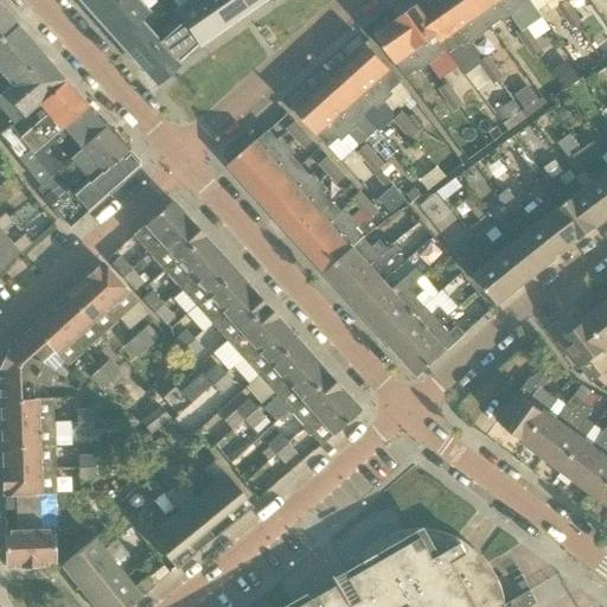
[(115,0),(80,0),(96,18),(115,0)]
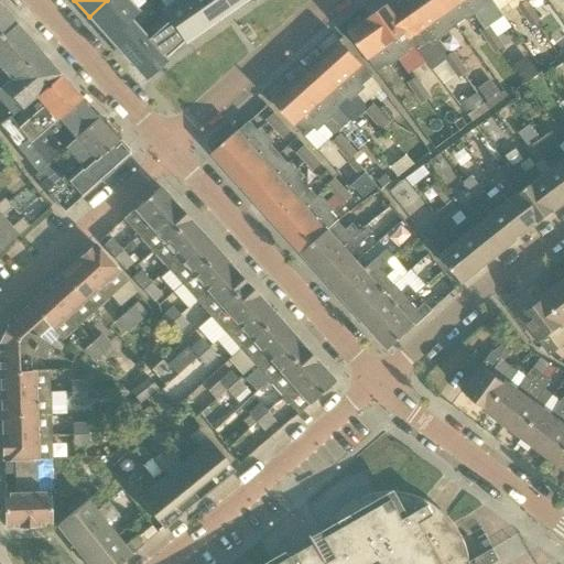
[(136,10),(127,0),(107,0),(89,17),(107,36),(128,18),(136,10)]
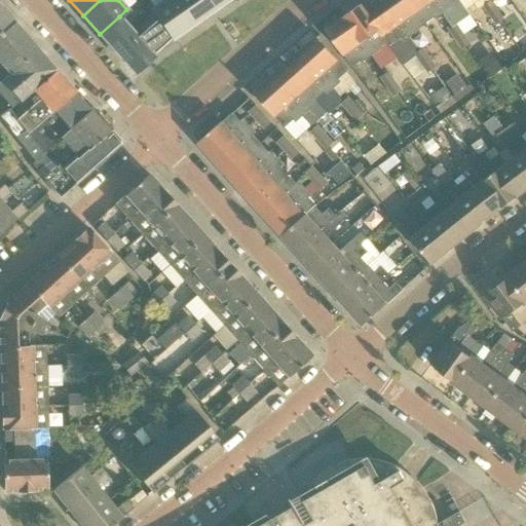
[(194,24),(177,0),(164,0),(153,8),(159,17),(159,16),(174,38),(181,33),(183,35),(191,29),(189,27),(194,24)]
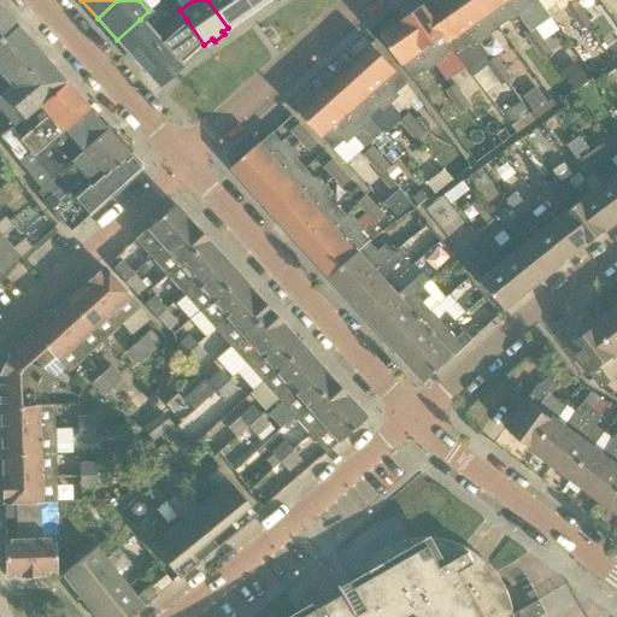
[(251,11),(242,0),(207,0),(228,28),(236,22),(238,24),(248,17),(246,15),(251,11)]
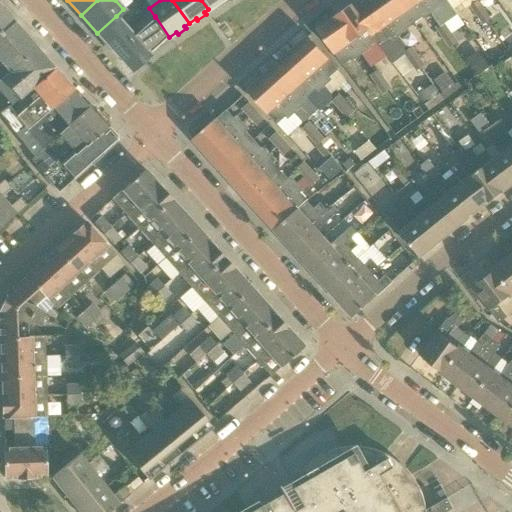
[(201,0),(208,9),(215,4),(217,7),(225,1),(224,0),(201,0)]
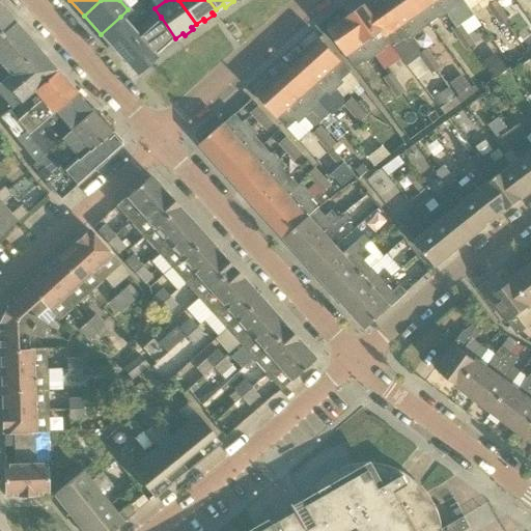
[(391,44),(398,54),(407,65),(420,56),(419,54),(423,52),(416,42),(413,36),(387,0),(383,0),(369,9),(368,10),(390,44),(391,44)]
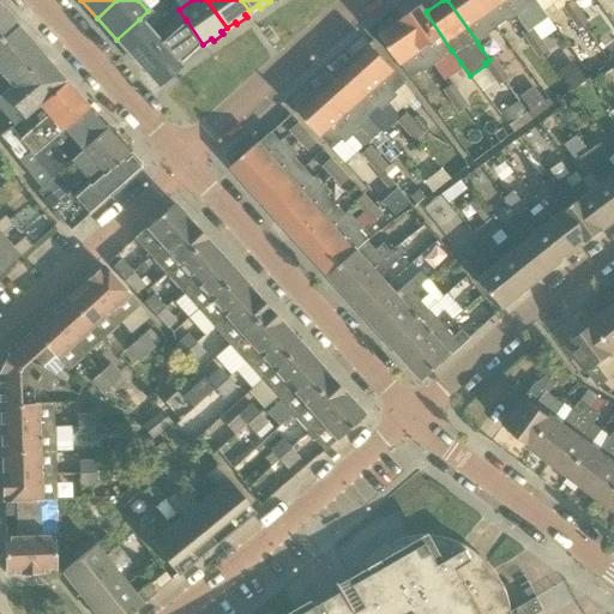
[(486,32),(495,25),(477,0),(447,0),(477,42),(487,35),(486,32)]
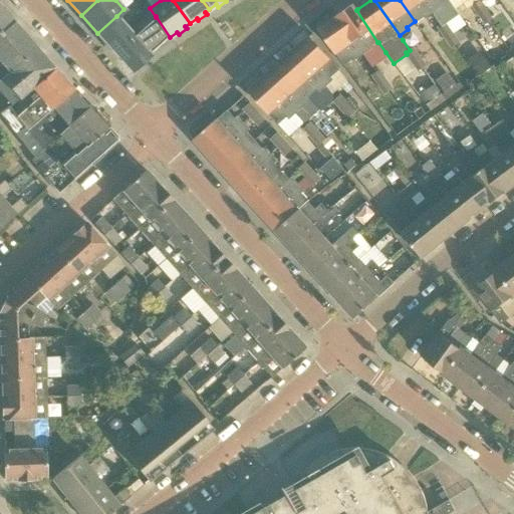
[(426,19),(433,14),(434,13),(424,0),(400,0),(415,21),(416,23),(425,17),(426,19)]
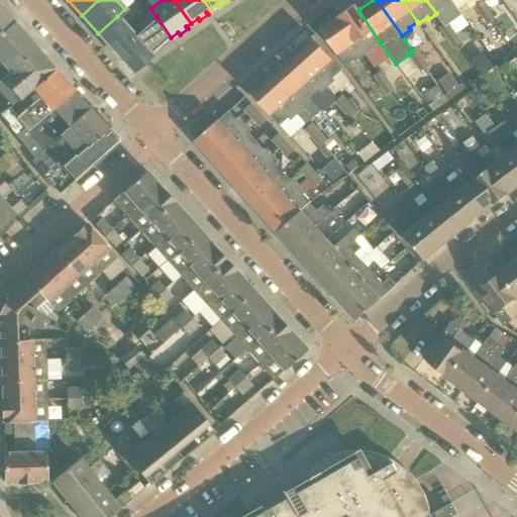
[(462,15),(451,0),(426,0),(436,13),(435,14),(444,27),(449,24),(462,15)]
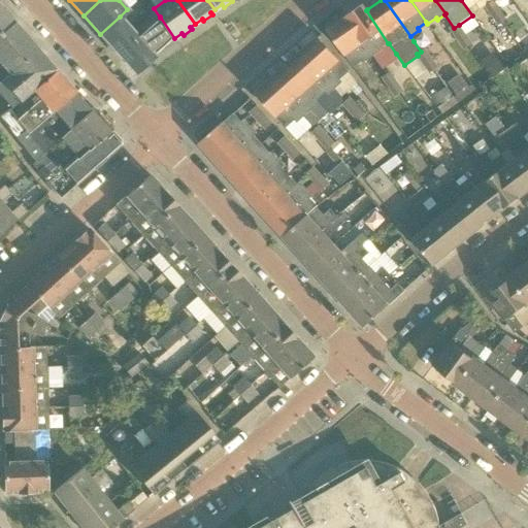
[(492,15),(499,10),(493,1),(486,6),(492,15)]
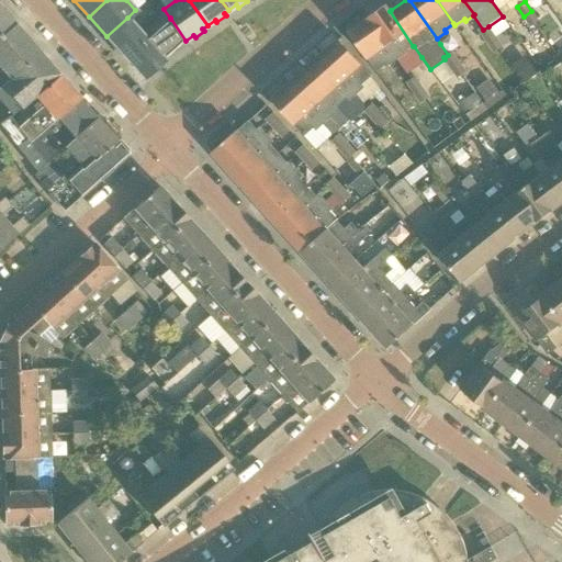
[(390,11),(391,10),(386,4),(368,18),(397,60),(405,54),(404,53),(413,46),(390,11)]
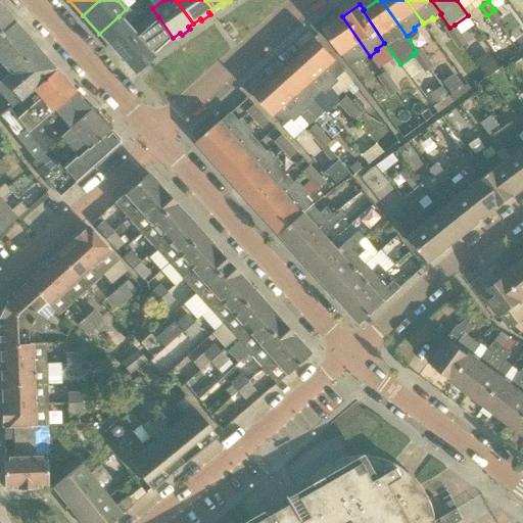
[(0,33),(14,21),(0,5),(0,33)]
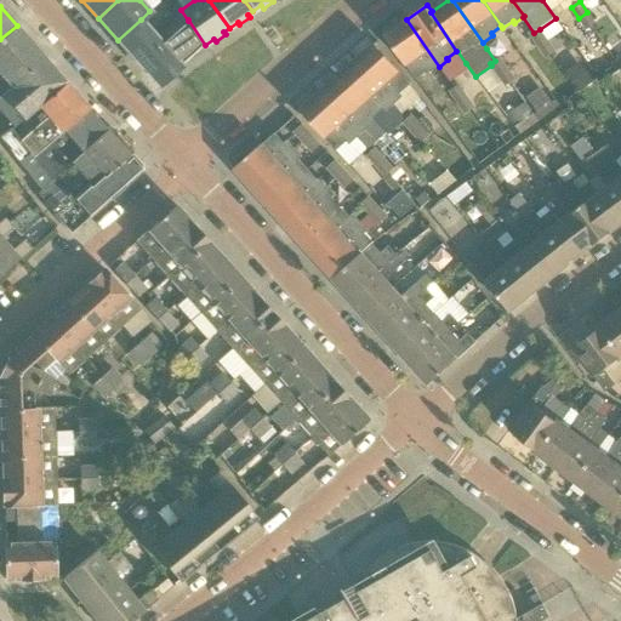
[(599,38),(592,27),(596,23),(587,12),(579,18),(587,29),(586,30),(593,41),(599,38)]
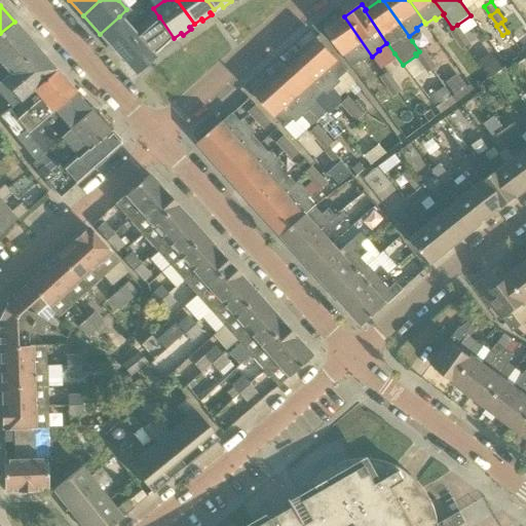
[(137,37),(119,16),(100,34),(128,65),(134,60),(140,54),(129,43),(137,37)]
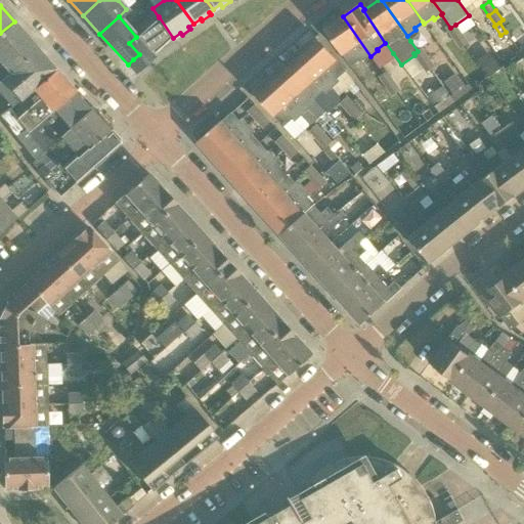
[(159,16),(159,17),(136,37),(129,43),(139,54),(133,59),(140,68),(154,56),(153,55),(173,38),(159,16)]
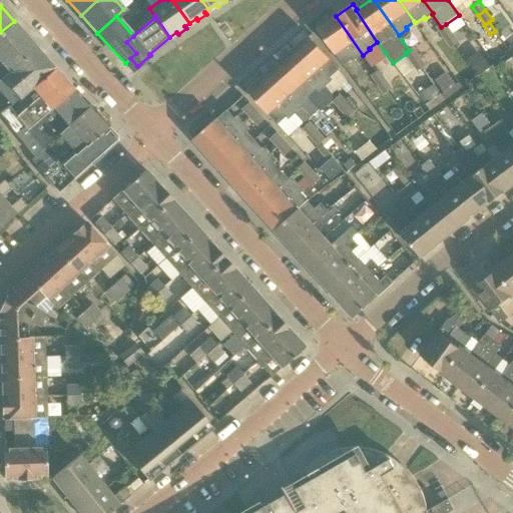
[(355,60),(363,55),(336,16),(318,29),(344,66),(354,59),(355,60)]
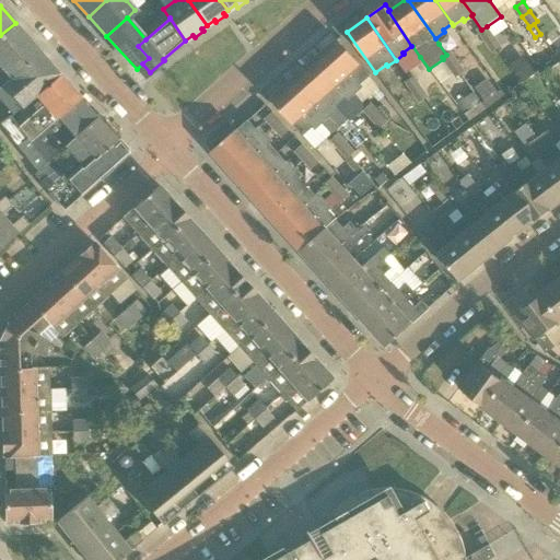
[(0,125),(0,124),(0,123),(10,116),(13,115),(38,94),(59,74),(15,23),(0,35),(0,66),(11,78),(0,88),(0,125)]
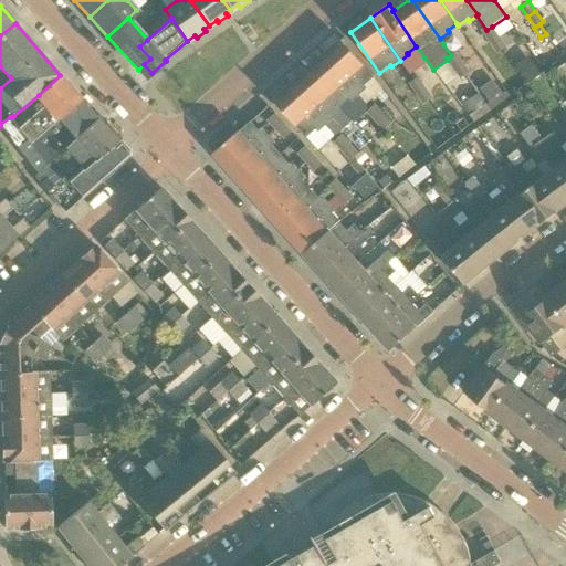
[(491,42),(499,37),(492,27),(486,30),(483,32),(491,42)]
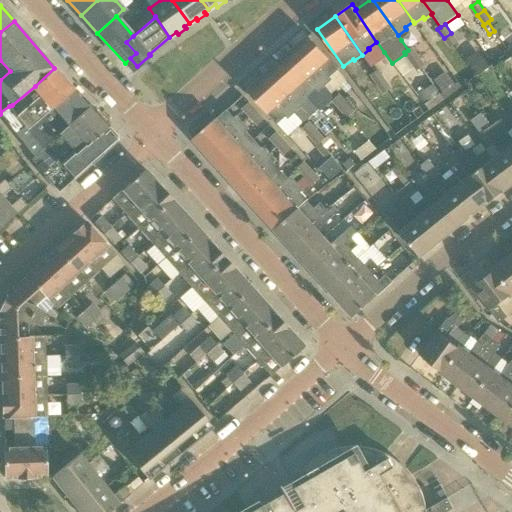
[(511,30),(502,38),(509,48),(511,45),(511,30)]
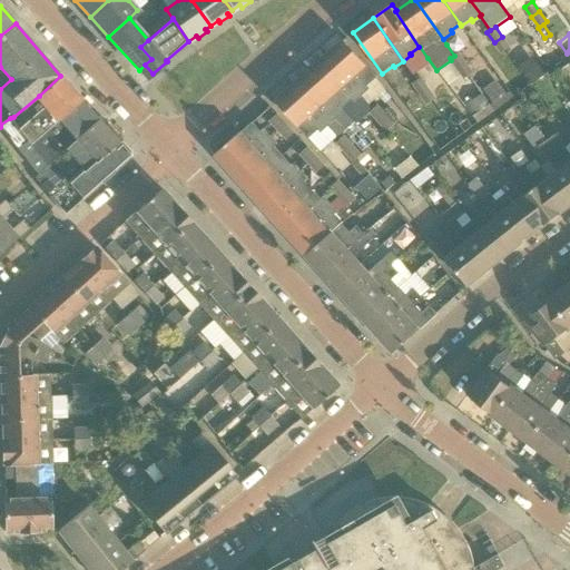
[(502,37),(494,42),(501,52),(510,47),(502,37)]
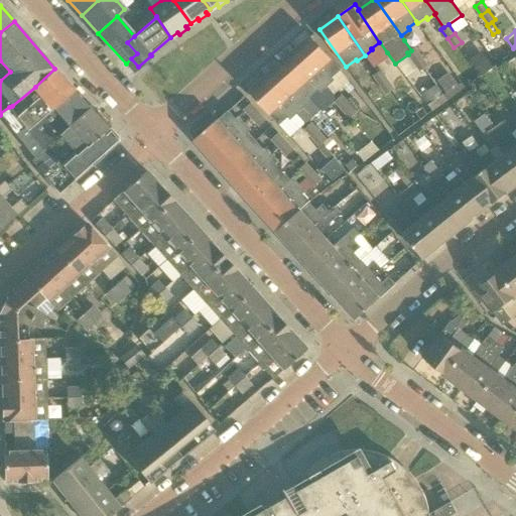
[(341,70),(311,37),(311,36),(295,50),(328,87),(335,81),(333,78),(341,70)]
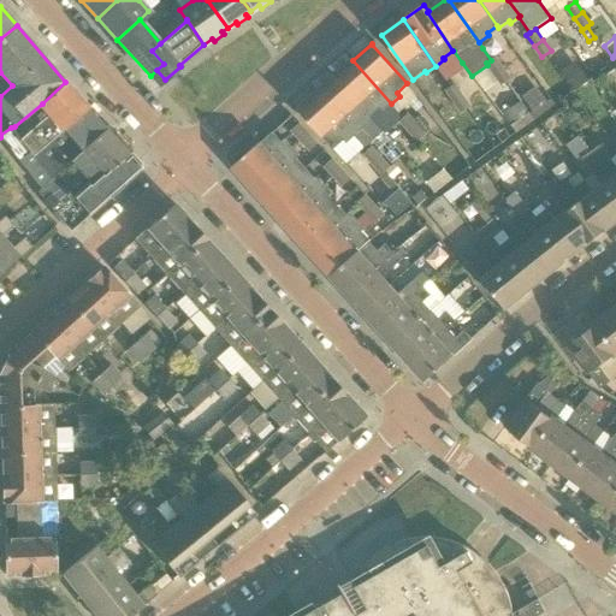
[(487,65),(495,75),(503,67),(495,57),(491,60),(486,63),(487,65)]
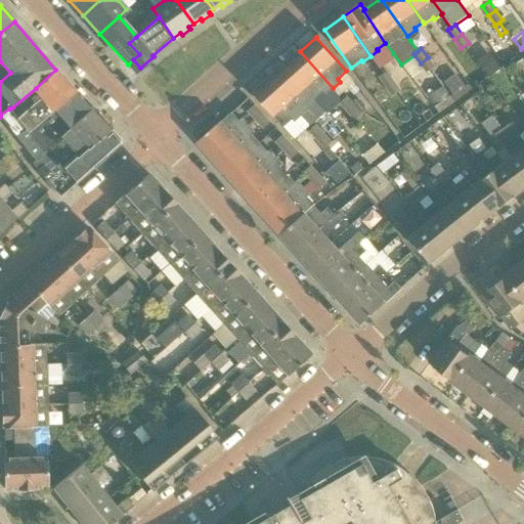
[(344,100),(333,88),(300,51),(285,66),(314,99),(325,113),(326,112),(329,114),(340,103),(348,112),(355,106),(347,97),(344,100)]
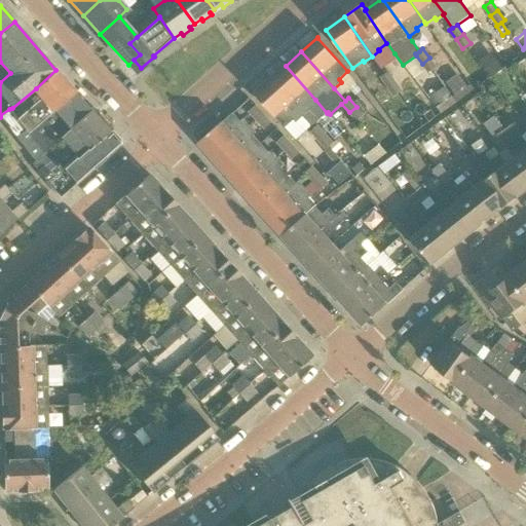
[(436,68),(429,58),(422,64),(428,73),(436,68)]
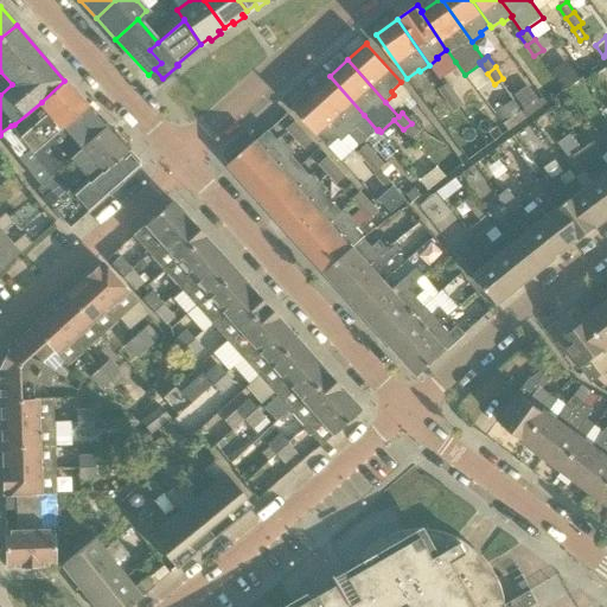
[(362,145),(377,131),(364,115),(330,76),(312,91),(350,134),(351,133),(362,145)]
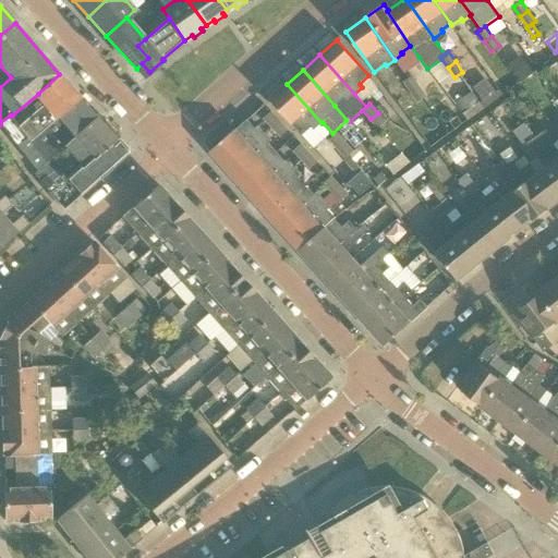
[(58,118),(80,98),(59,74),(38,94),(38,98),(39,100),(33,106),(36,110),(19,126),(10,117),(13,114),(10,116),(0,122),(0,123),(0,124),(19,146),(37,169),(38,170),(48,162),(58,153),(67,146),(71,142),(75,137),(74,136),(58,118)]
